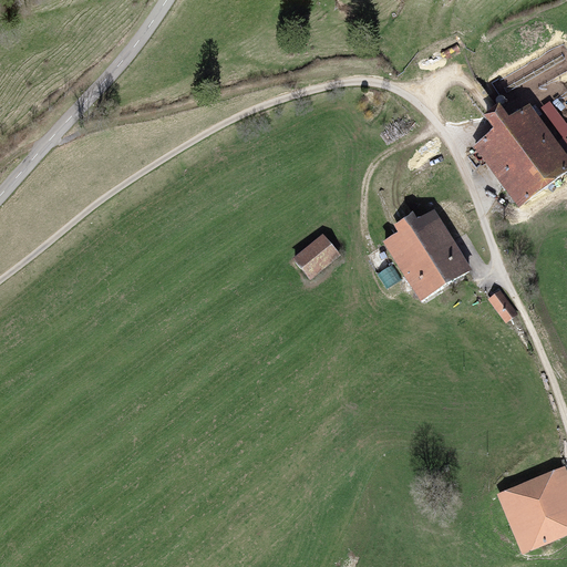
[(498,132),(473,150),(517,209),(566,172),(566,156),(531,107),(513,121),(503,107),(488,119),(498,132)]
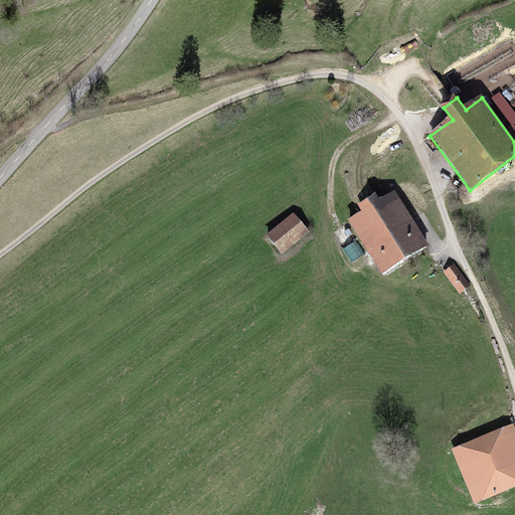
[(362,213),(347,223),(383,278),(428,247),(392,194),(381,201),(376,194),(357,206),(362,213)]
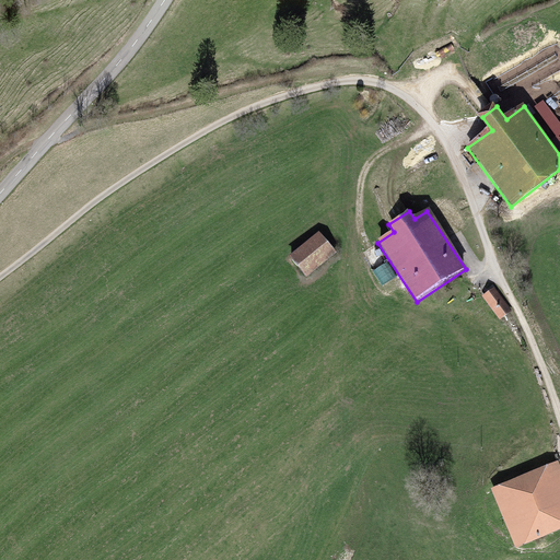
[(318,234),(290,257),(305,277),(334,254),(318,234)]
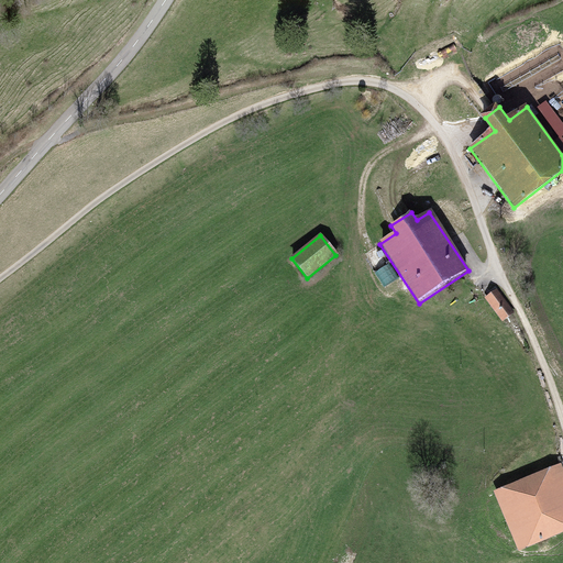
[(497,288),(485,297),(501,321),(514,313),(497,288)]
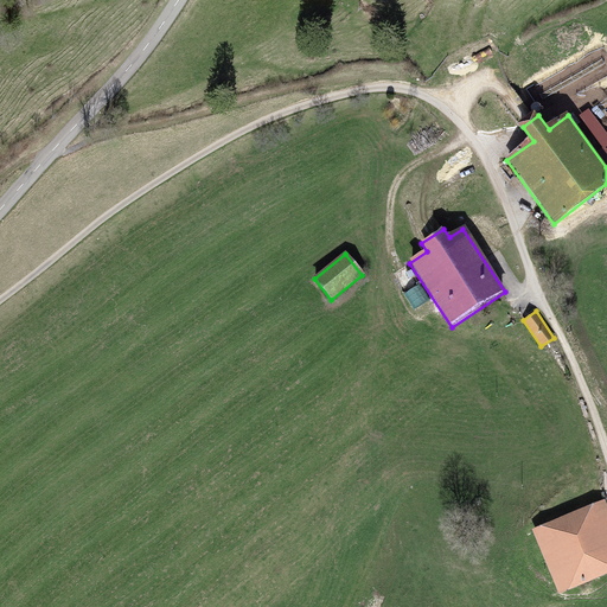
[(606,512),(602,502),(532,529),(558,593),(606,573),(606,512)]
